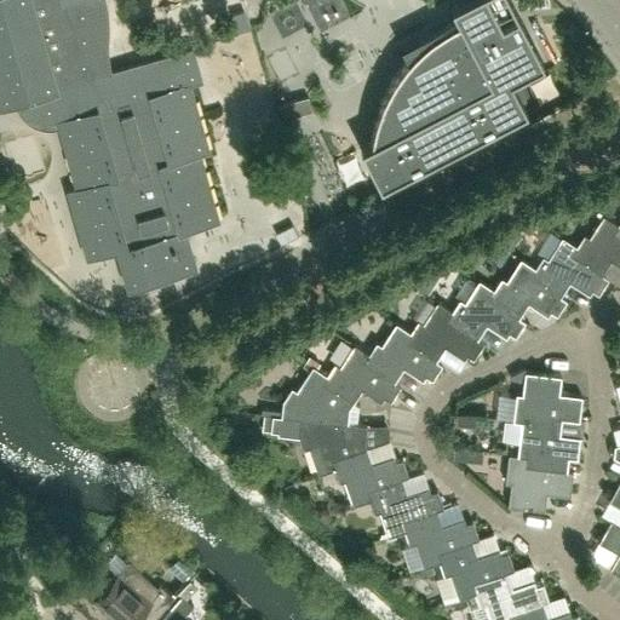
[(101,36),(101,33),(101,29),(101,22),(101,18),(99,11),(99,7),(98,0),(97,0),(0,0),(0,104),(19,99),(21,103),(23,105),(24,109),(26,110),(27,112),(29,114),(32,116),(35,118),(40,120),(41,120),(45,121),(49,121),(52,121),(56,120),(57,120),(76,187),(67,189),(86,258),(116,250),(127,288),(191,270),(179,231),(218,220),(199,153),(207,150),(189,82),(200,80),(191,49),(104,74),(103,67),(102,64),(102,61),(101,53),(99,47),(99,44),(101,36)]
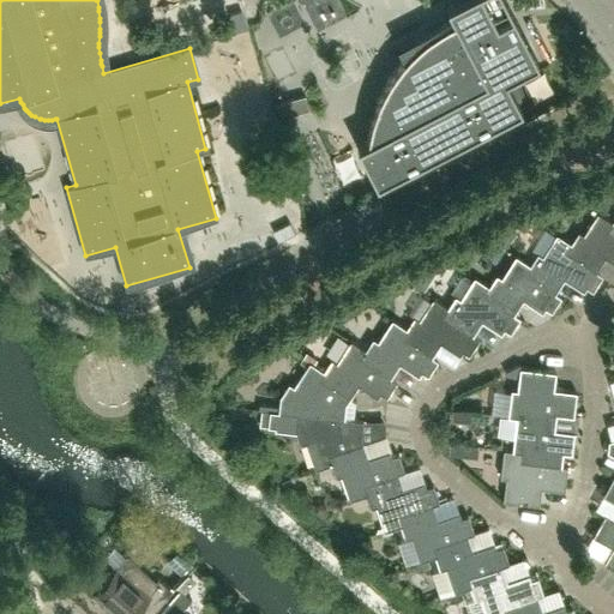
[(506,79),(537,62),(505,0),(458,0),(446,7),(453,20),(444,25),(437,29),(433,31),(427,36),(421,41),(415,46),(410,52),(404,58),(402,60),(397,67),(392,73),(390,77),(386,84),(384,88),(380,95),(377,102),(375,106),(374,109),(372,116),(371,121),(369,125),(368,128),(367,137),(367,140),(356,146),(375,184),(521,108),(506,79)]
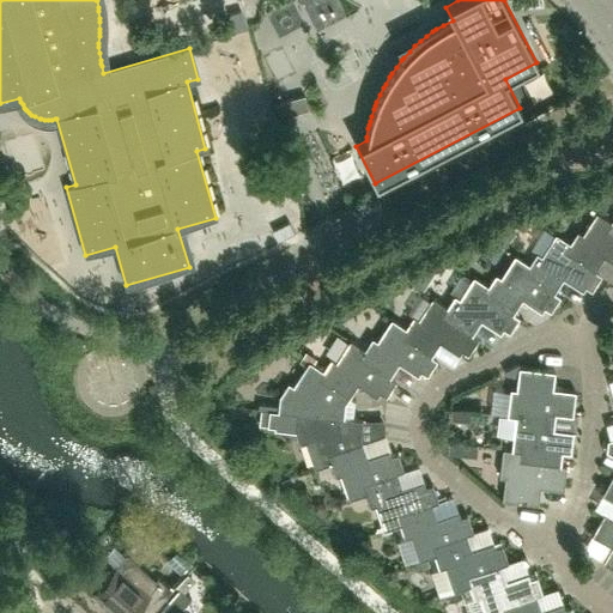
[(247,29),(241,11),(229,14),(235,32),(247,29)]
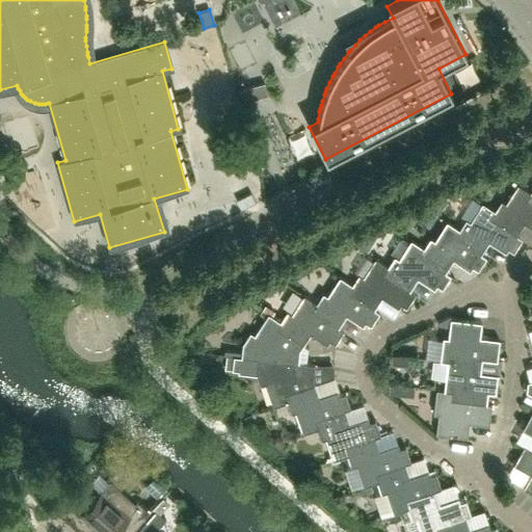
[(516,167),(508,179),(521,187),(529,176),(516,167)]
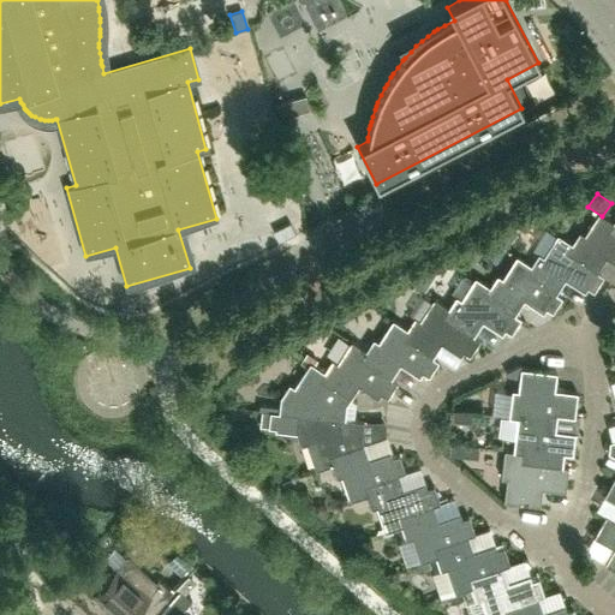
[(614,236),(608,232),(613,224),(598,214),(584,236),(579,233),(572,244),(572,245),(567,252),(597,272),(605,258),(614,263),(614,236)]
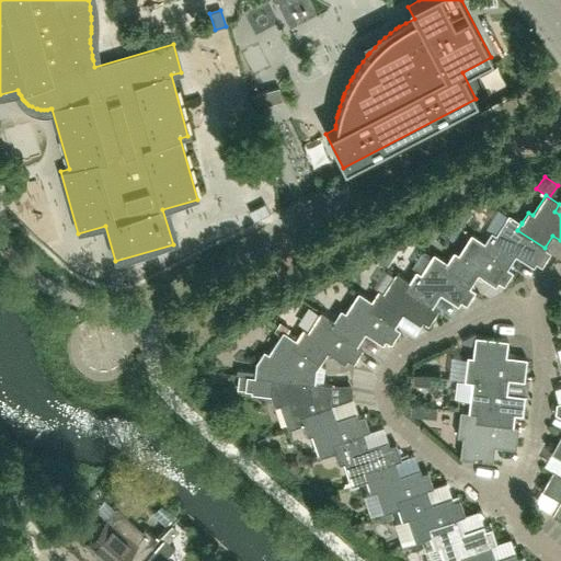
[(270,214),(264,204),(249,212),(254,221),(270,214)]
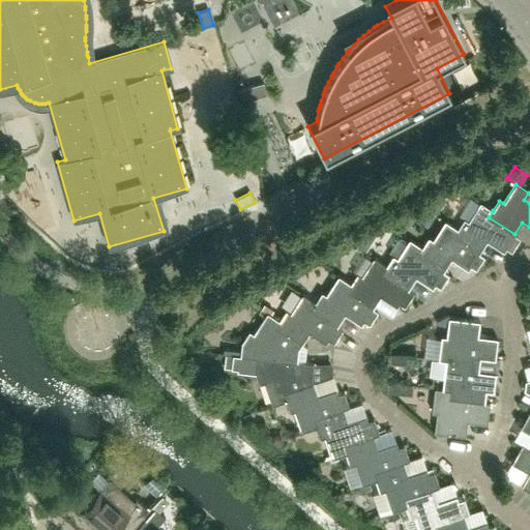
[(514,234),(489,217),(493,211),(493,210),(479,203),(468,222),(464,218),(457,229),(458,229),(453,236),(478,253),(487,240),(503,252),(505,247),(511,251),(520,237),(514,234)]
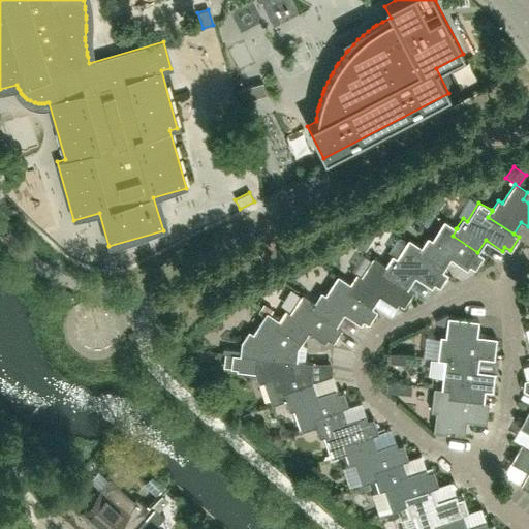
[(426,208),(422,215),(426,218),(430,217),(432,213),(426,208)]
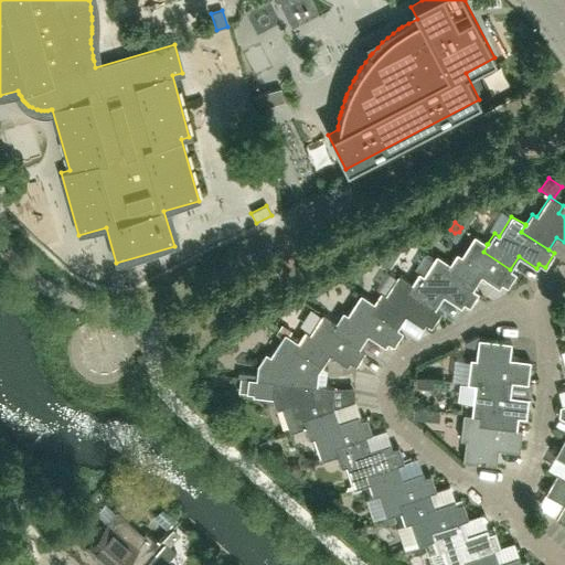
[(510,269),(483,252),(488,244),(487,244),(473,235),(460,256),(456,253),(449,264),(450,264),(445,272),(472,289),(481,276),(499,288),(501,284),(507,287),(515,273),(510,269)]
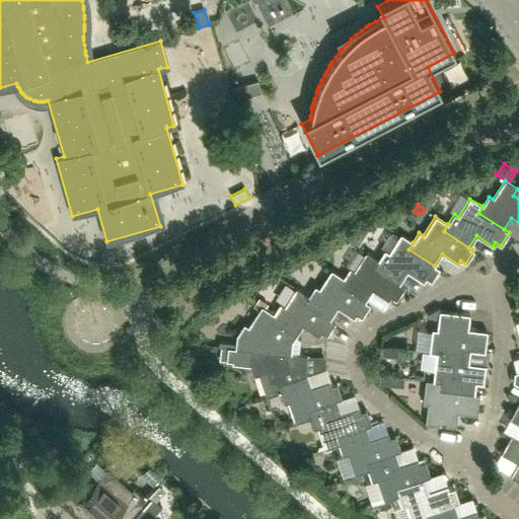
[(439,269),(434,266),(409,249),(414,242),(413,242),(400,234),(398,237),(392,232),(389,233),(380,247),(384,250),(378,261),(374,267),(399,284),(406,272),(423,282),(426,278),(431,282),(439,269)]
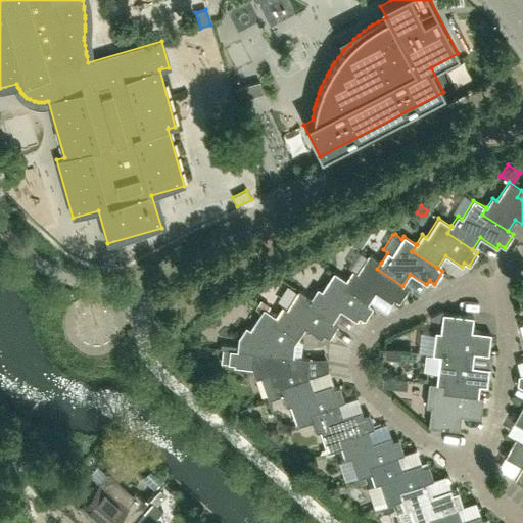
[(408,289),(402,286),(377,269),(381,263),(369,254),(357,273),(352,270),(346,280),(346,281),(342,287),(368,303),(375,292),(391,302),(394,298),(399,302),(408,289)]
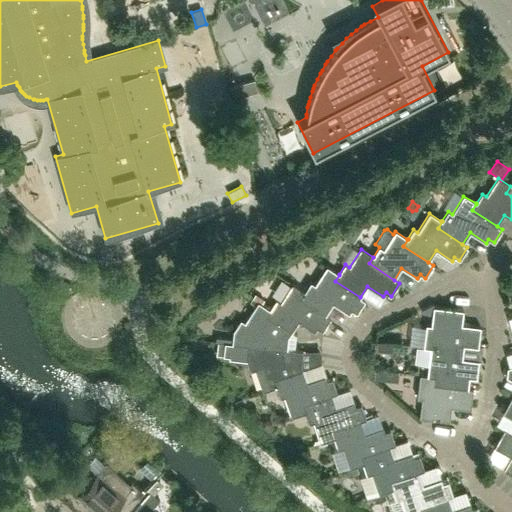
[(360,297),(335,281),(339,275),(339,274),(327,266),(315,285),(311,282),(304,292),(305,292),(301,299),(325,315),(333,304),(349,314),(351,310),(356,313),(365,301),(360,297)]
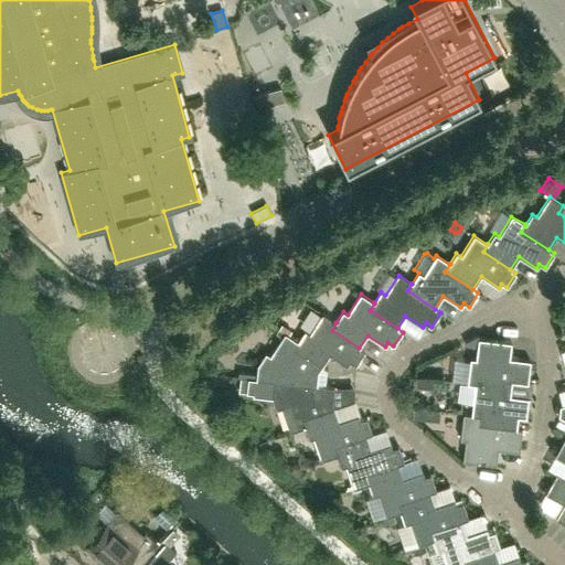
[(359,348),(332,330),(337,322),(336,322),(322,313),(310,333),(306,331),(298,342),(299,342),(294,350),(321,368),(330,354),(348,366),(350,362),(355,365),(364,351),(359,348)]
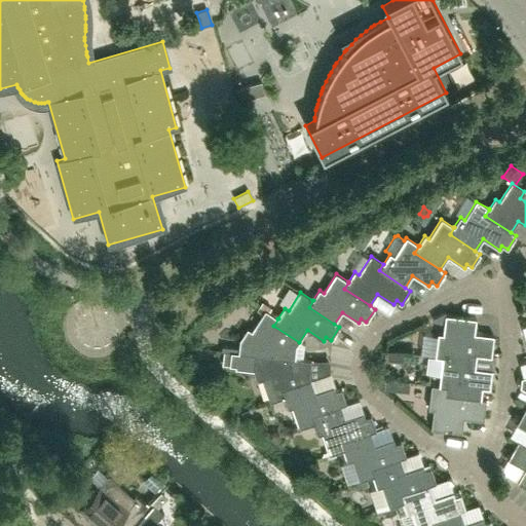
[(299,342),(273,326),(278,318),(277,318),(265,310),(263,313),(252,331),(248,329),(240,340),(239,348),(221,345),(220,351),(223,351),(255,355),(255,354),(295,360),(295,359),(297,346),(299,342)]
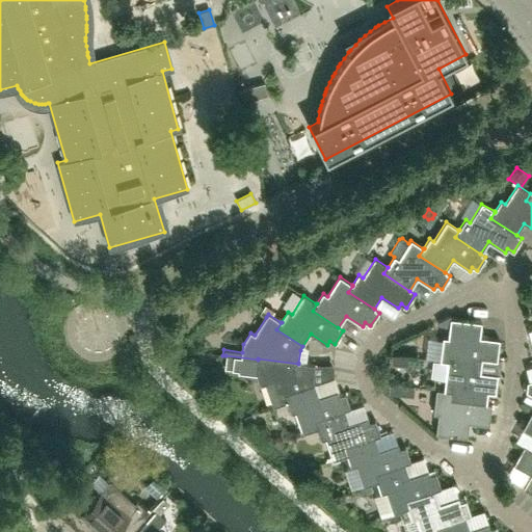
[(450,315),(436,322),(439,325),(449,326),(450,319),(450,315)]
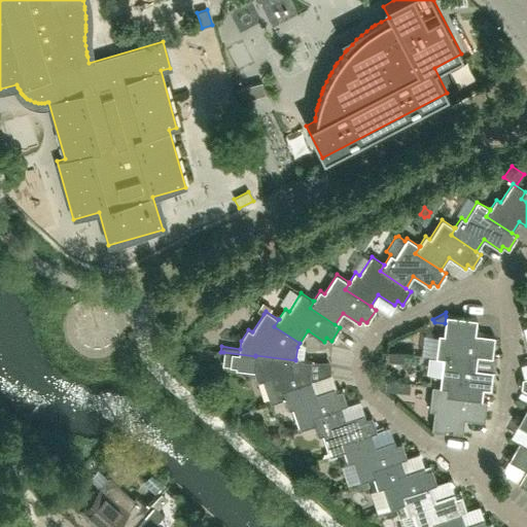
[(494,337),(475,335),(477,319),(446,316),(445,323),(444,335),(438,335),(435,358),(443,359),(443,358),(451,359),(452,352),(477,355),(477,356),(492,357),(494,337)]
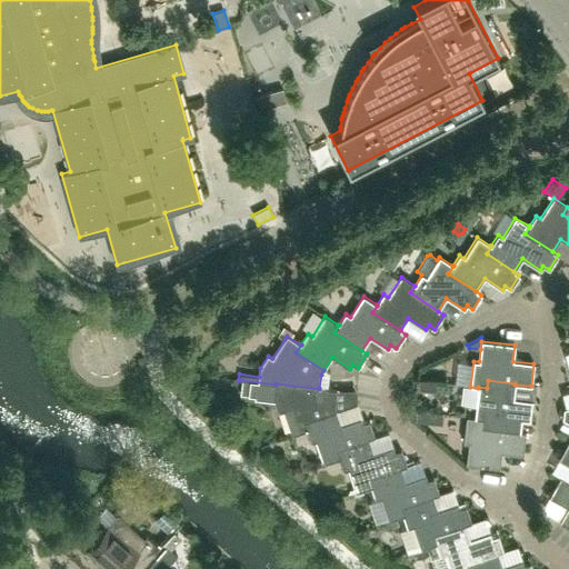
[(336,411),(335,406),(337,390),(319,388),(319,389),(276,383),(276,385),(241,380),(239,395),(247,395),(247,396),(255,397),(255,398),(275,401),(278,411),(283,410),(292,436),(307,430),(308,430),(305,421),(336,411)]
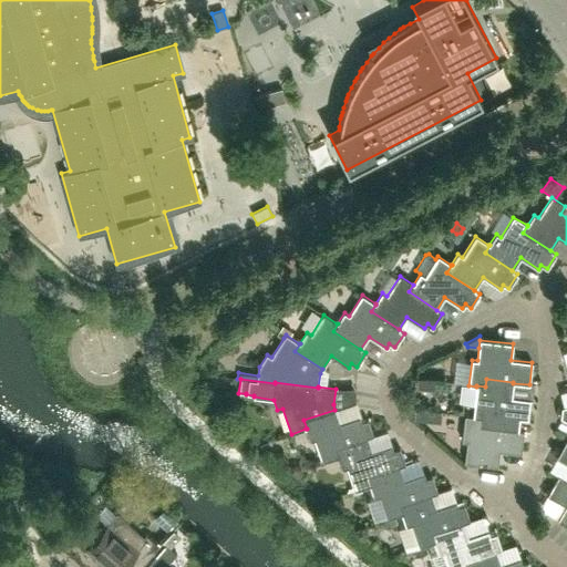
[(512,398),(513,383),(513,382),(486,379),(485,387),(476,385),(476,387),(468,385),(466,384),(464,403),(474,404),(473,416),(482,418),(481,426),(518,431),(518,430),(519,419),(527,420),(529,400),(512,398)]
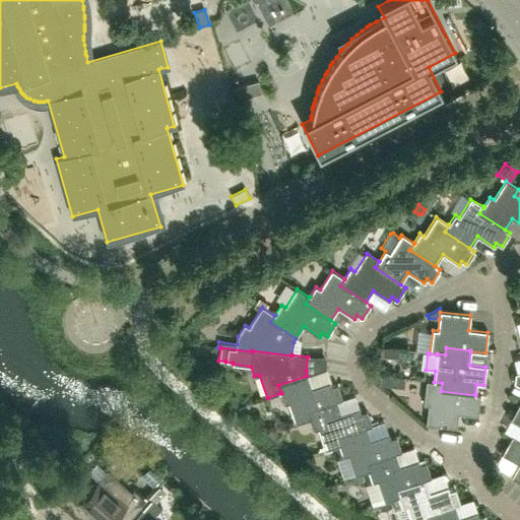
[(379,375),(379,384),(390,385),(391,376),(379,375)]
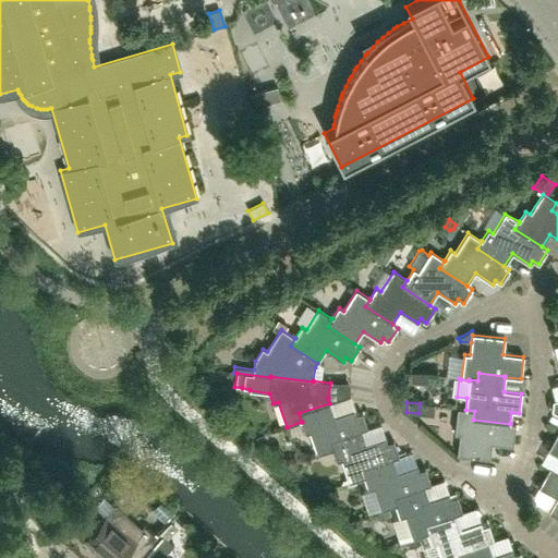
[(367,428),(362,413),(355,415),(354,410),(335,417),(329,403),(299,413),(302,422),(301,422),(305,434),(311,433),(318,455),(332,449),(334,449),(330,441),(361,431),(367,428)]
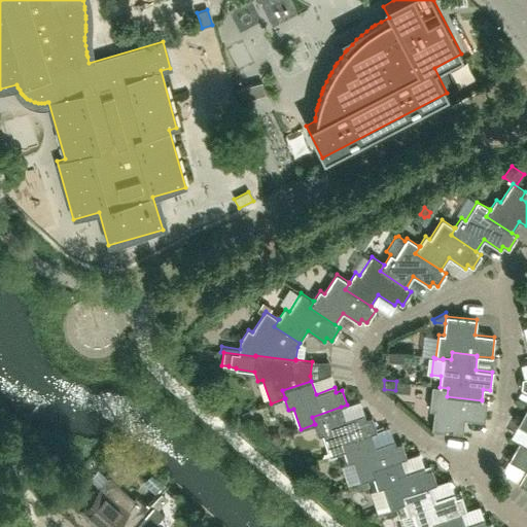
[(484,421),(486,400),(482,399),(482,400),(447,396),(448,388),(440,387),(432,386),(429,410),(433,411),(431,429),(462,433),(464,419),(484,421)]
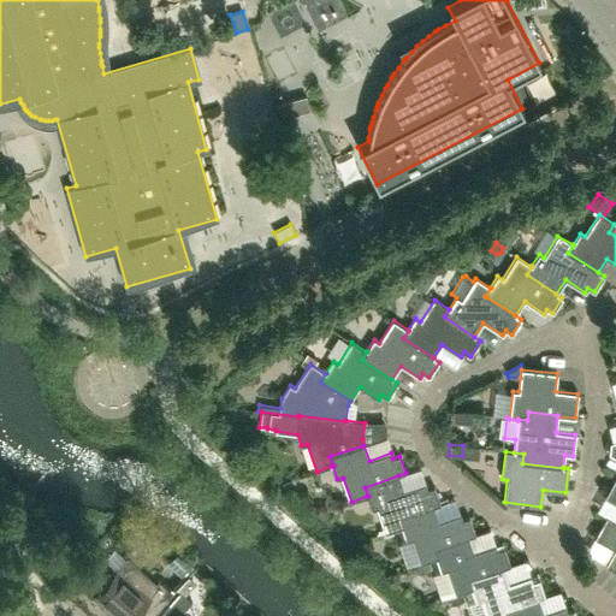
[(440,504),(434,486),(427,489),(426,484),(404,491),(398,475),(365,487),(368,496),(367,496),(372,510),(378,508),(386,533),(402,527),(403,527),(400,517),(433,507),(440,504)]
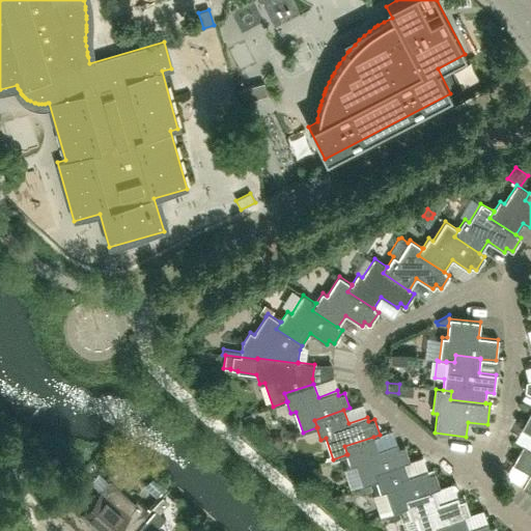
[(530,410),(521,428),(530,434),(530,410)]
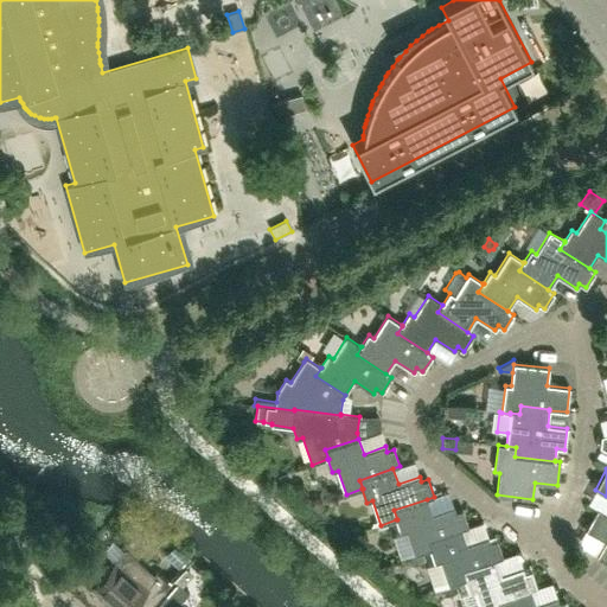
[(468,526),(462,510),(455,512),(454,508),(433,515),(427,499),(394,510),(397,519),(396,519),(401,532),(407,531),(415,555),(430,550),(432,549),(428,541),(461,529),(468,526)]
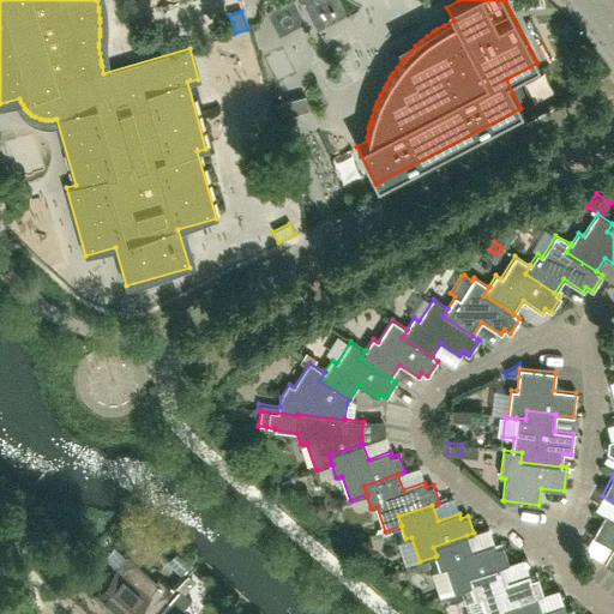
[(613,519),(605,515),(593,536),(613,548),(603,563),(613,569),(613,519)]
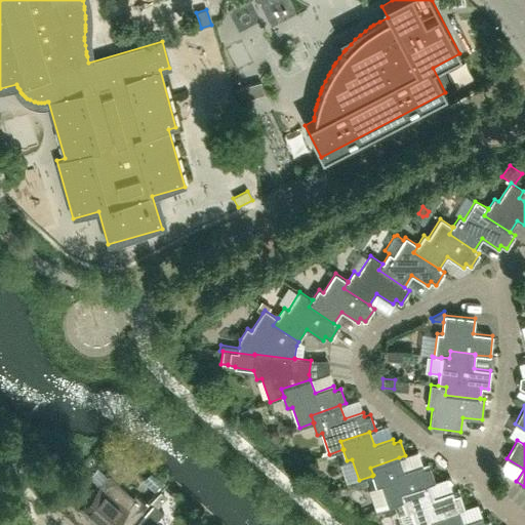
[(435,482),(430,467),(423,469),(422,465),(404,471),(399,457),(370,468),(373,475),(372,476),(376,487),(381,485),(389,507),(402,501),(403,501),(400,494),(429,484),(435,482)]
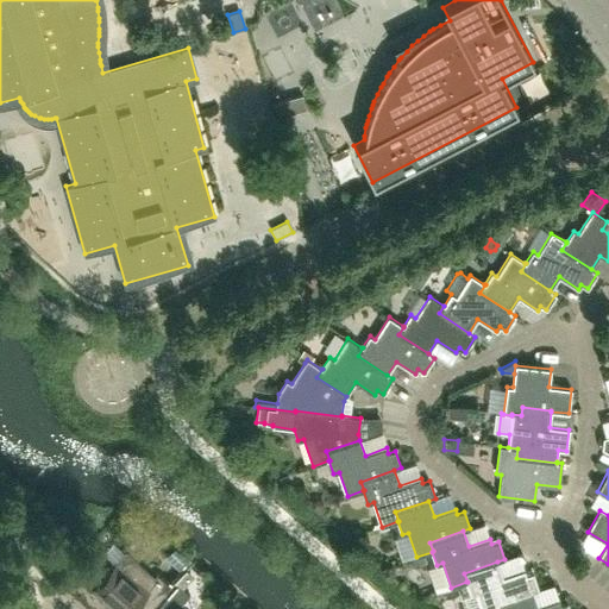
[(167,553),(164,557),(179,570),(182,566),(190,558),(175,545),(167,553)]
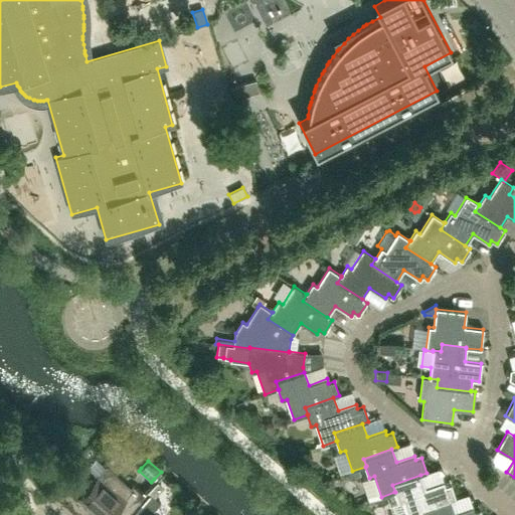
[(111,514),(127,514),(139,502),(146,495),(133,484),(131,487),(114,473),(113,473),(106,467),(77,499),(96,514),(111,514),(112,514),(111,514)]
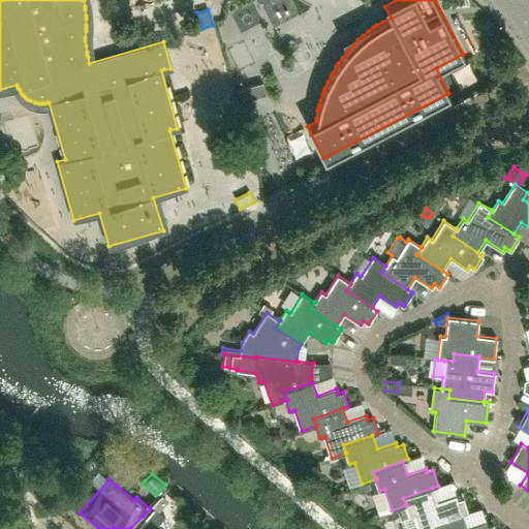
[(434,528),(433,524),(462,514),(468,511),(463,497),(457,499),(456,495),(437,501),(432,488),(403,498),(406,505),(405,505),(409,517),(414,516),(418,528),(434,528)]
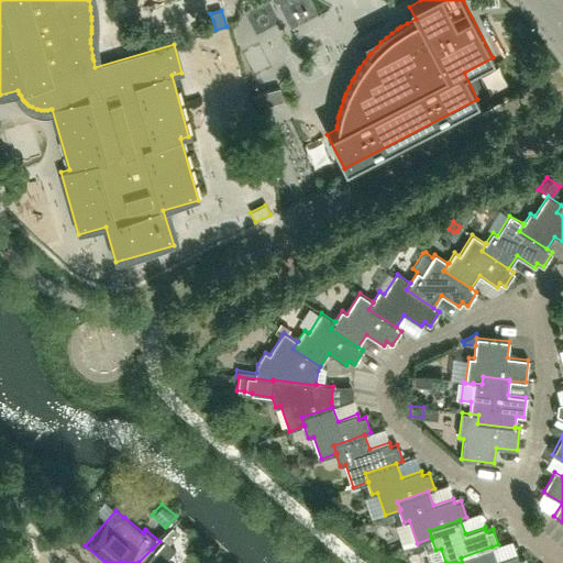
[(165,562),(175,550),(165,541),(144,562),(165,562)]
